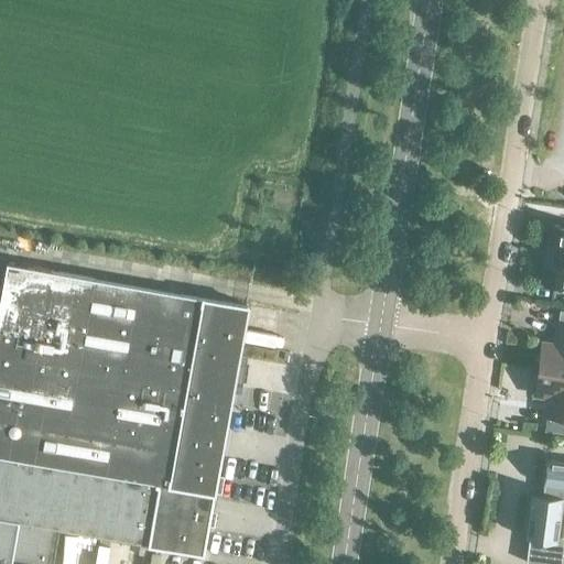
[(563,255),(563,226),(549,224),(544,252),(563,255)]
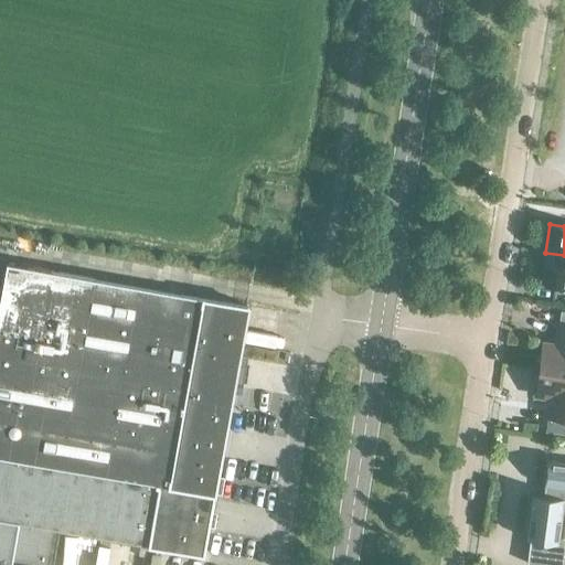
[(564,285),(564,255),(545,253),(541,281),(564,285)]
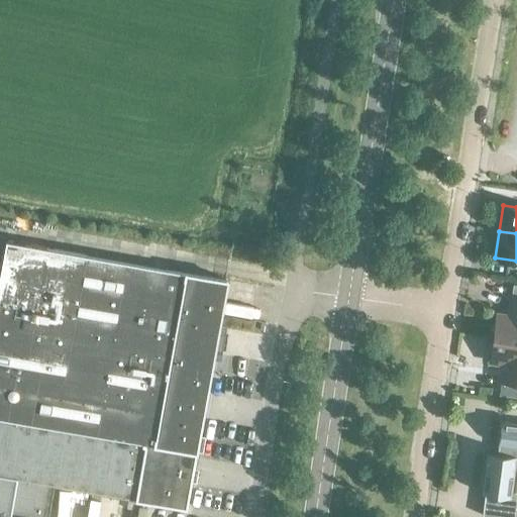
[(0,418),(195,452),(225,281),(5,242),(0,272),(0,418)]
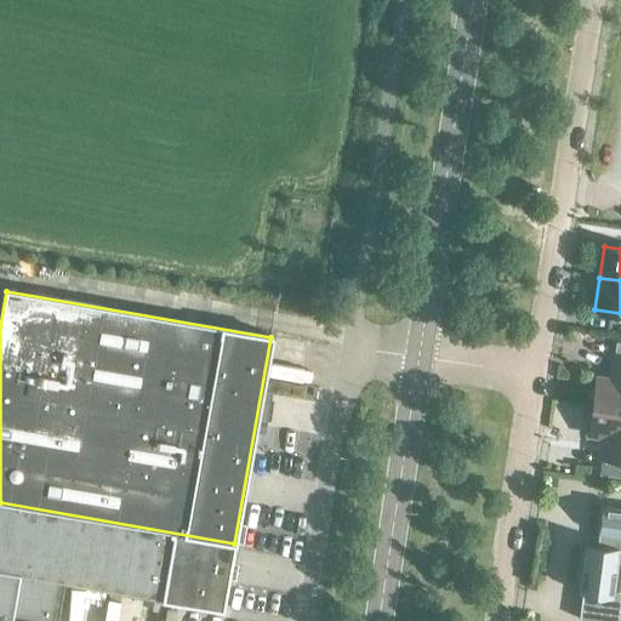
[(620,342),(615,341),(609,379),(596,377),(594,389),(591,394),(590,398),(592,403),(591,409),(587,414),(587,417),(588,422),(587,436),(602,437),(598,457),(602,457),(599,474),(620,477),(620,342)]
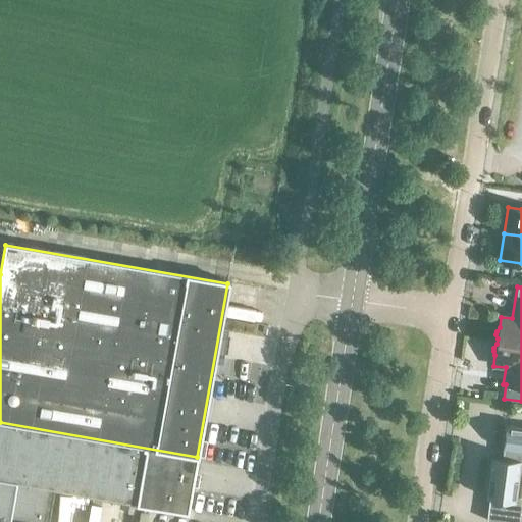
[(43,521),(49,488),(188,513),(197,457),(0,422),(0,521),(43,521)]
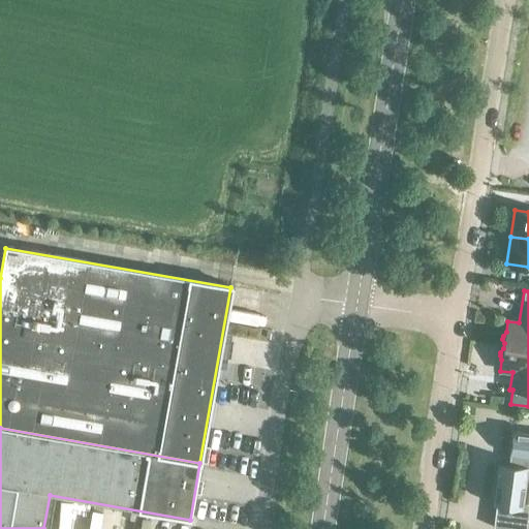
[(528,528),(528,433),(512,432),(508,464),(496,462),(491,505),(499,506),(496,526),(520,528),(528,528)]
